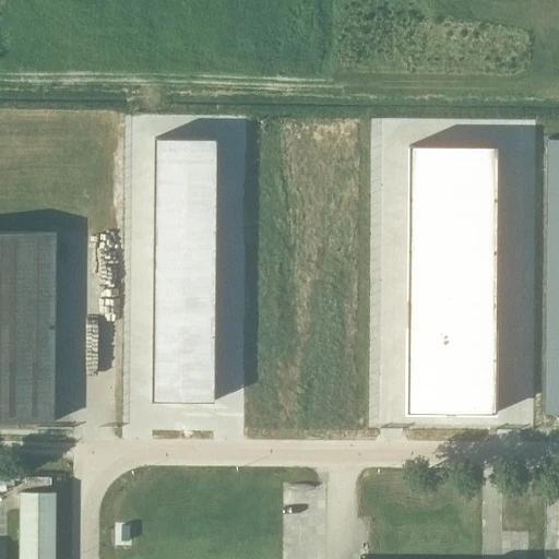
[(153,138),(153,159),(183,161),(185,138),(153,138)]
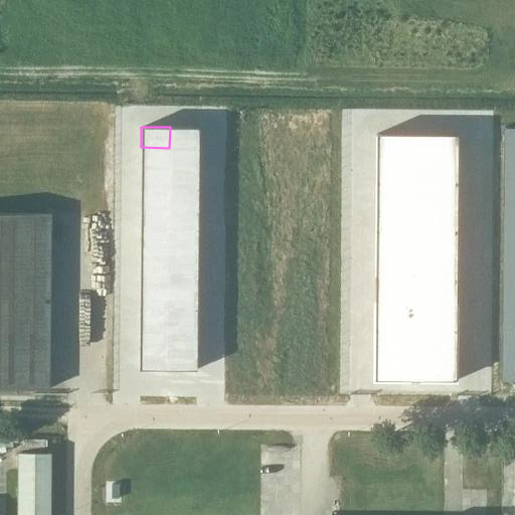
[(170,127),(169,148),(198,148),(198,127),(170,127)]
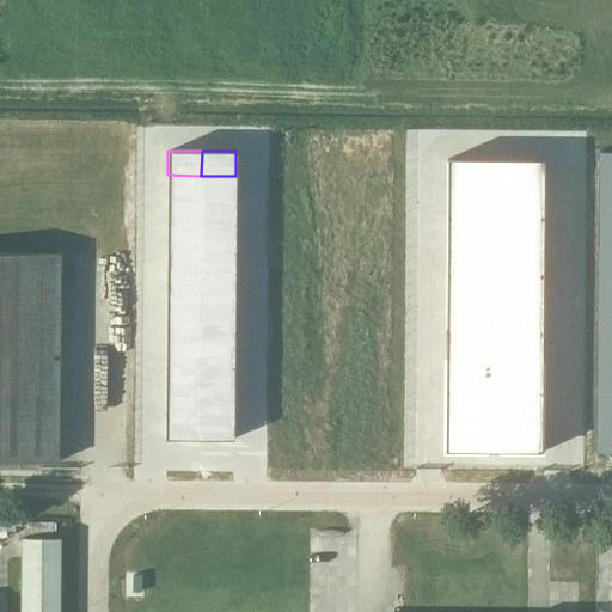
[(611,151),(598,151),(595,452),(611,451),(611,151)]
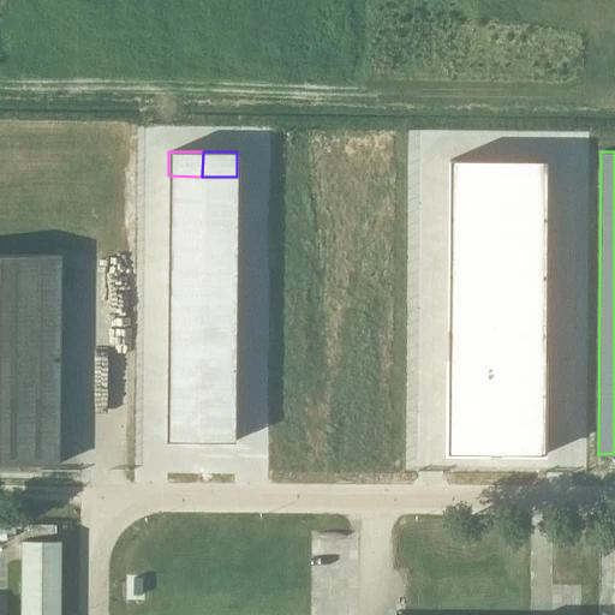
[(448,160),(448,189),(497,189),(497,160),(448,160)]
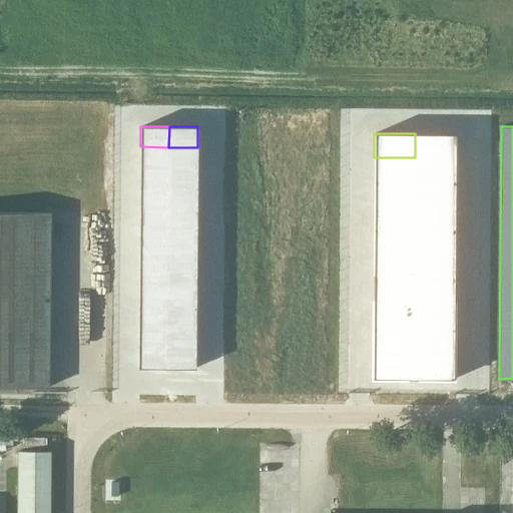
[(415,133),(415,157),(455,158),(455,133),(415,133)]
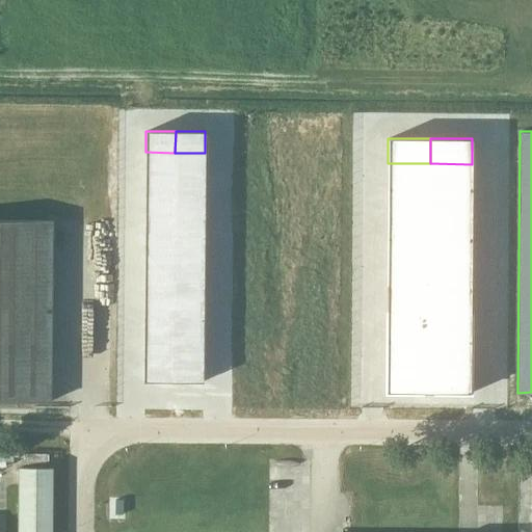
[(145,152),(145,173),(175,174),(175,153),(145,152)]
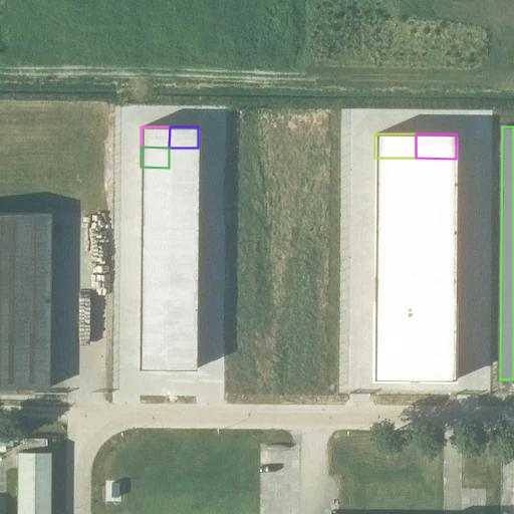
[(169,148),(169,168),(198,168),(198,148),(169,148)]
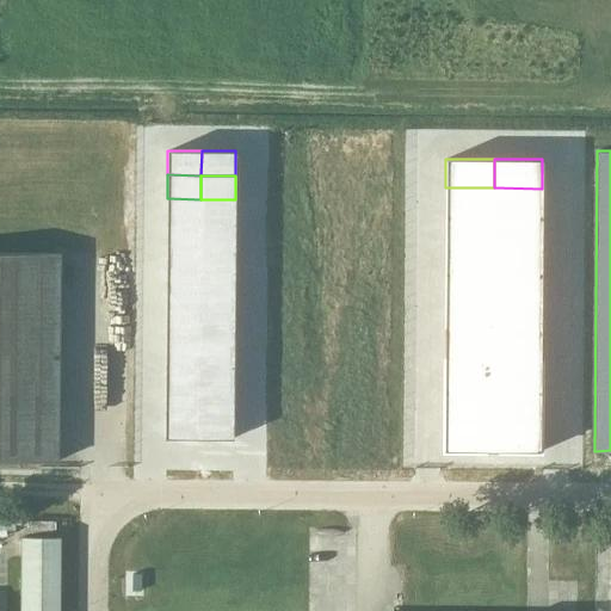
[(445,187),(445,216),(493,216),(494,187),(445,187)]
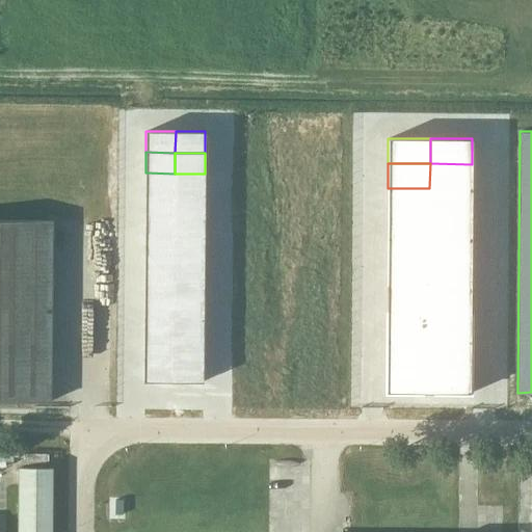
[(430,163),(429,188),(472,189),(472,164),(430,163)]
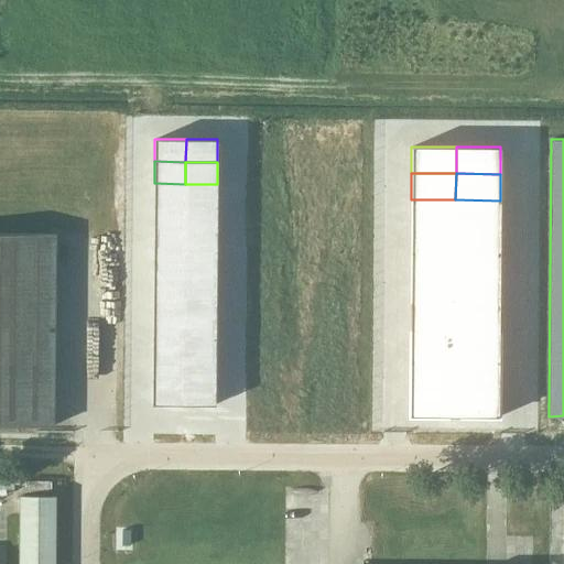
[(154,183),(154,205),(185,206),(185,184),(154,183)]
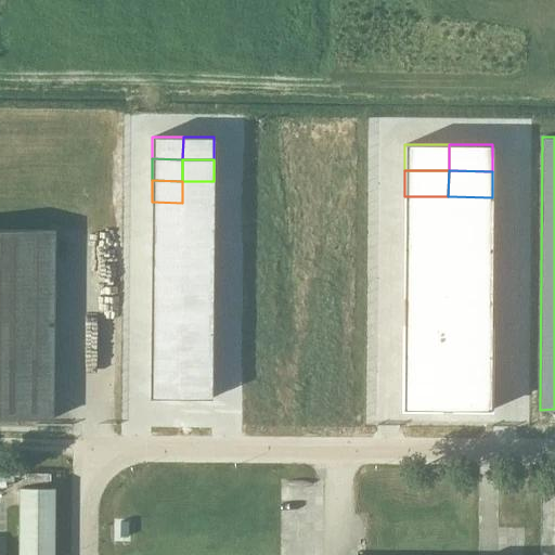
[(182,181),(182,203),(213,203),(214,181),(182,181)]
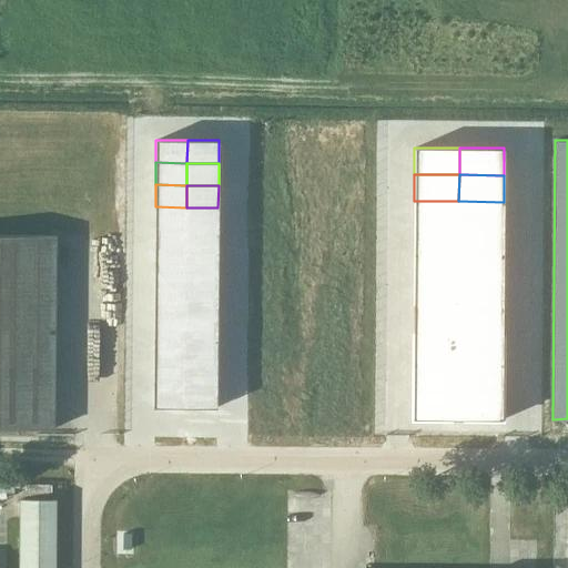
[(414,201),(414,227),(458,227),(458,201),(414,201)]
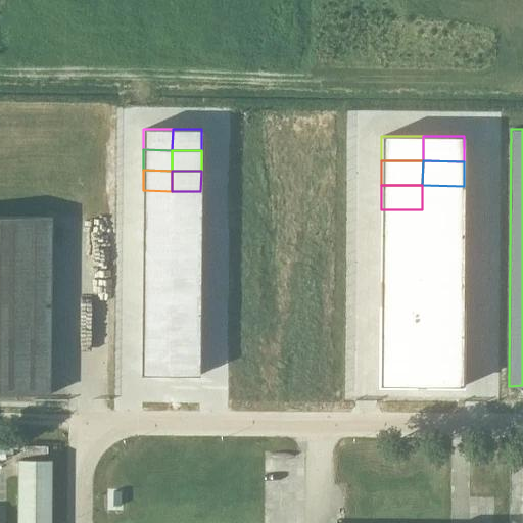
[(422,185),(422,209),(464,210),(464,186),(422,185)]
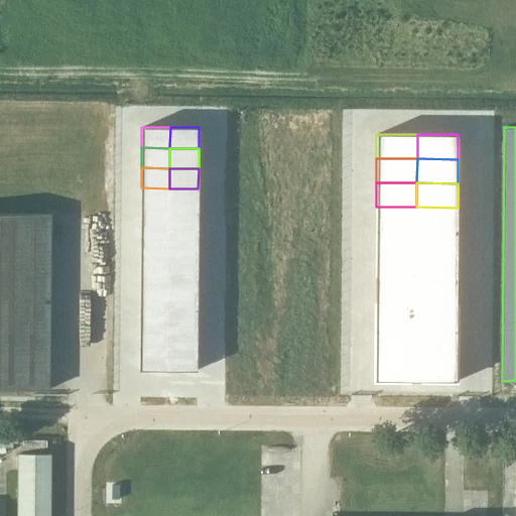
[(141,187),(140,208),(169,209),(169,188),(141,187)]
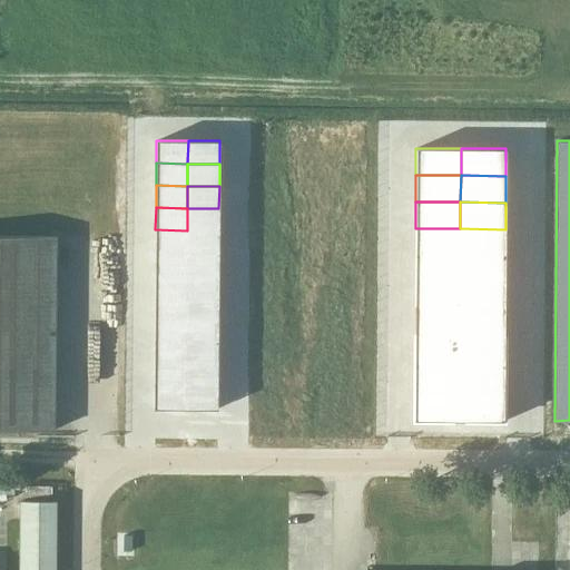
[(187,208),(187,231),(218,231),(218,208),(187,208)]
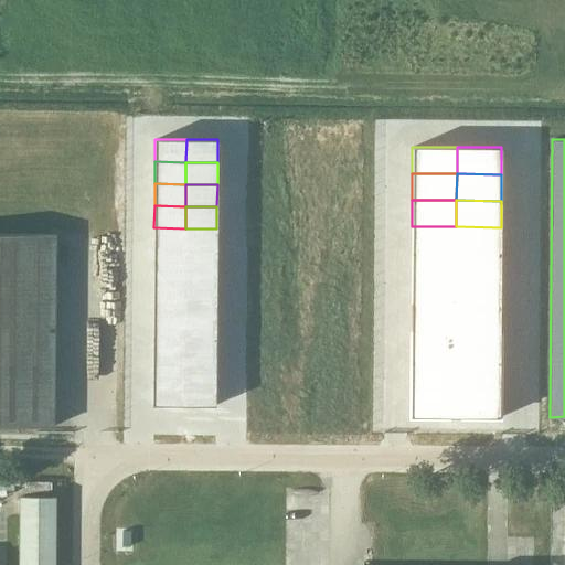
[(273,383),(273,406),(353,406),(354,208),(315,206),(315,228),(315,251),(313,295),(313,317),(313,339),(313,361),(313,383),(273,383)]
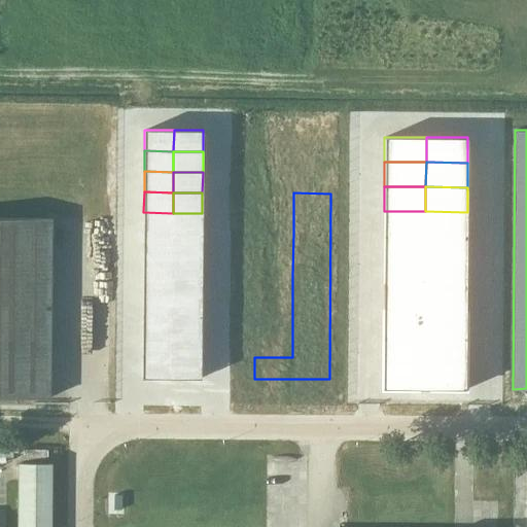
[(384,211),(383,236),(425,236),(425,211),(384,211)]
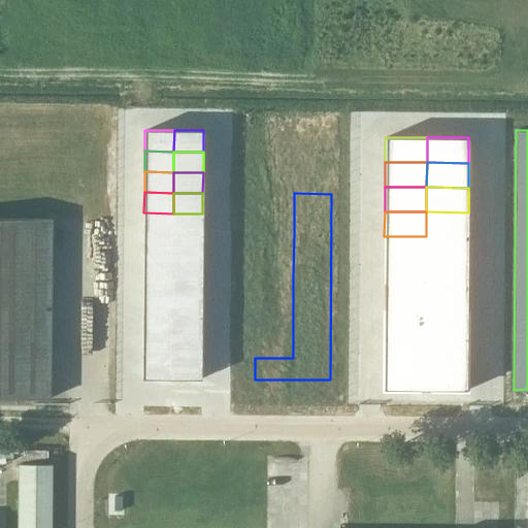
[(426,211),(426,236),(467,237),(468,212),(426,211)]
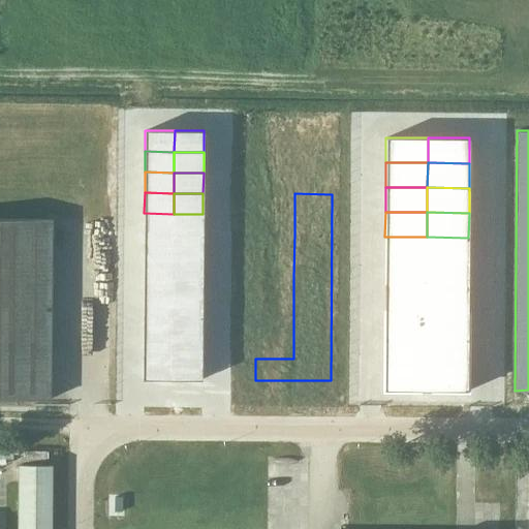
[(144,213),(144,234),(174,235),(174,214),(144,213)]
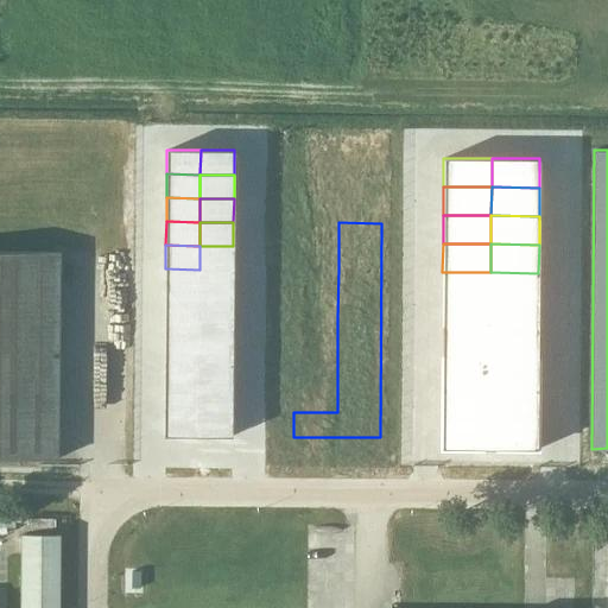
[(200,246),(200,270),(233,270),(233,246),(200,246)]
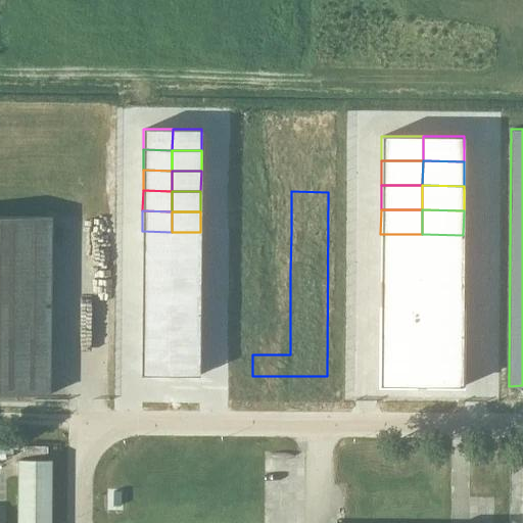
[(0,216),(0,393),(49,394),(50,217),(0,216)]
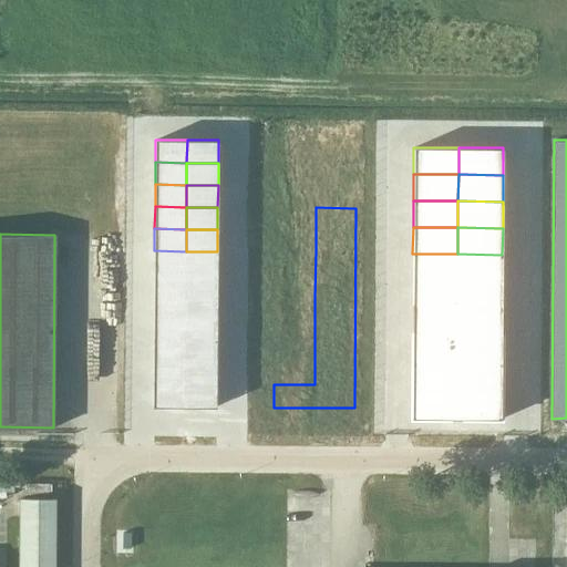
[(154,250),(154,272),(185,274),(186,251),(154,250)]
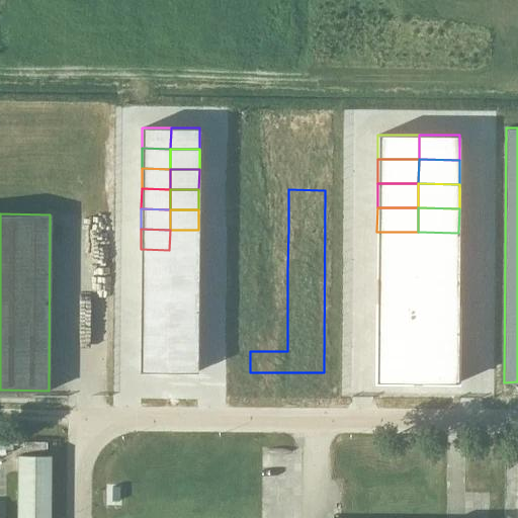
[(170,230),(169,250),(198,250),(198,230),(170,230)]
